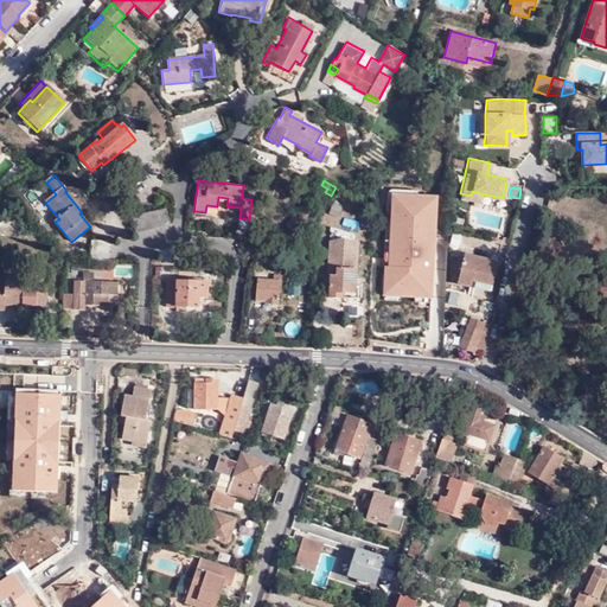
[(478,203),(480,193),(472,191),(471,196),(460,193),(459,198),(478,203)]
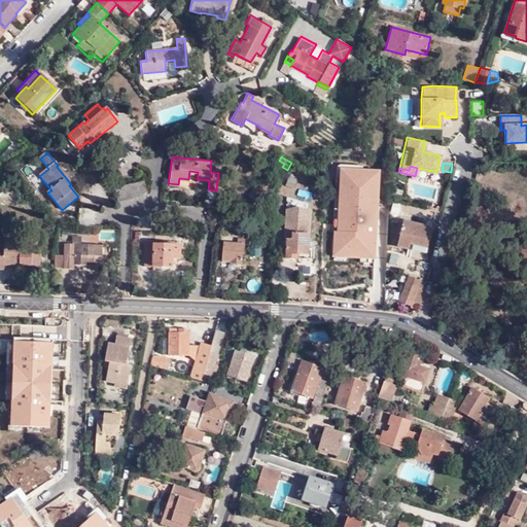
[(143,178),(135,181),(140,195),(147,191),(143,178)]
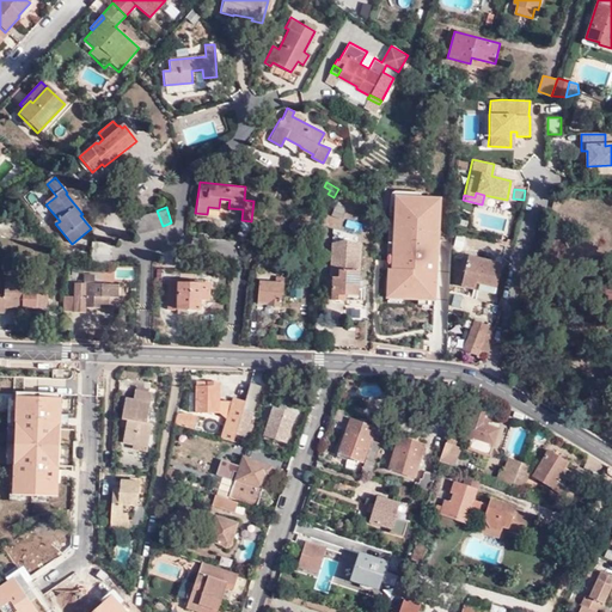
[(157,210),(148,213),(154,228),(163,226),(157,210)]
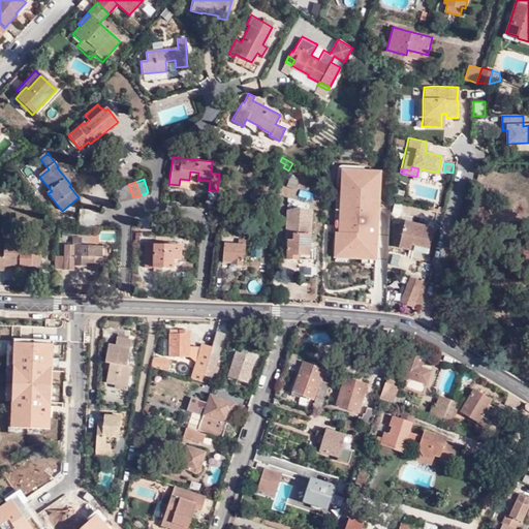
[(128,184),(124,185),(120,187),(126,199),(133,197),(128,184)]
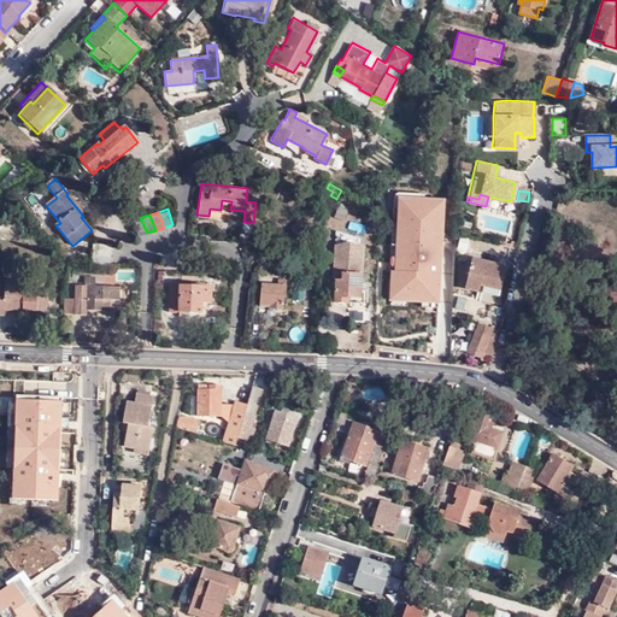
[(133,221),(139,235),(147,233),(140,218),(133,221)]
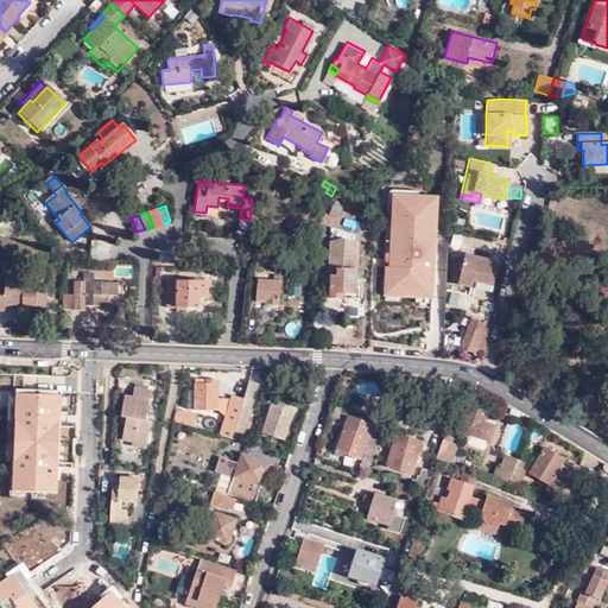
[(306,222),(299,217),(298,219),(292,215),(289,221),(303,229),(306,222)]
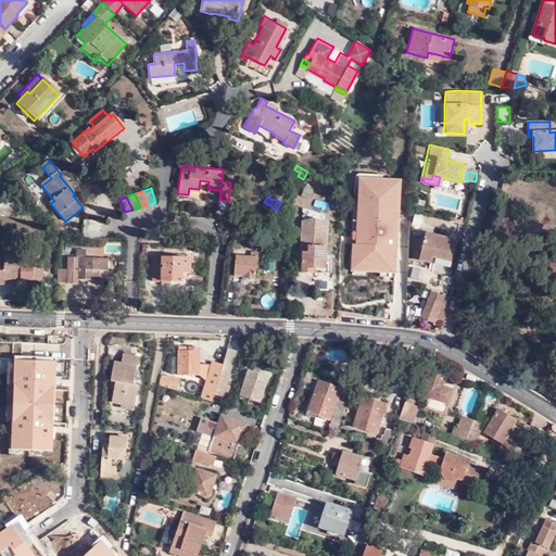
[(99,231),(99,222),(90,222),(89,230),(99,231)]
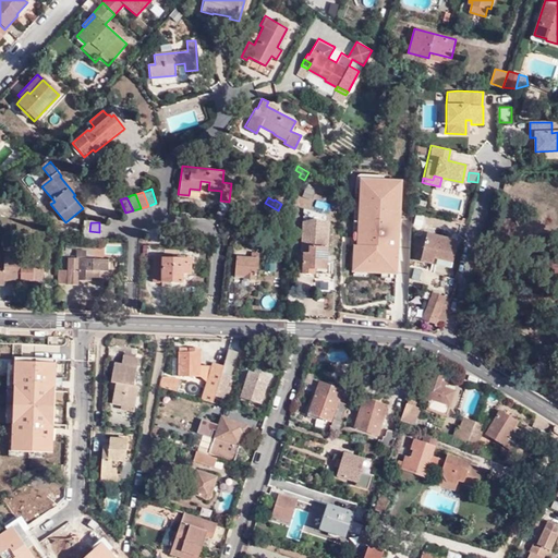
[(376,234),(376,227),(376,223),(365,223),(365,230),(351,229),(351,223),(344,223),(343,231),(349,231),(348,258),(360,258),(360,261),(381,262),(383,234),(376,234)]
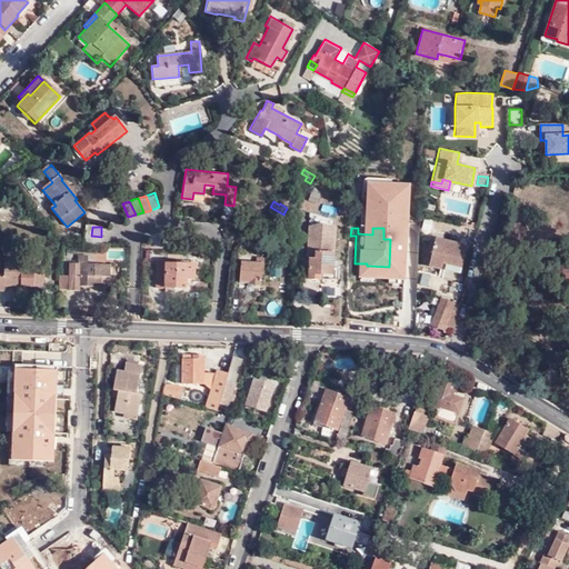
[(91,236),(91,247),(101,248),(101,237),(91,236)]
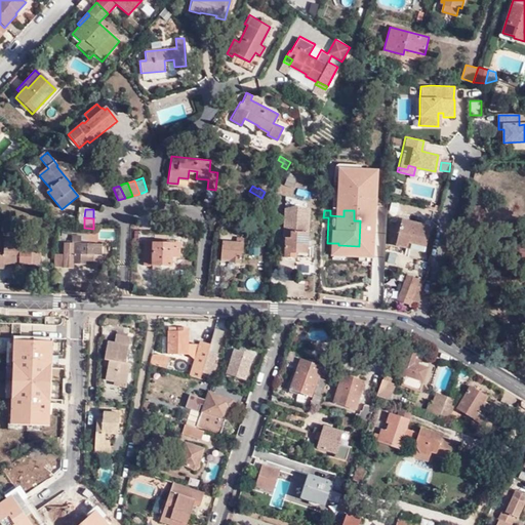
[(406,242),(423,247),(428,227),(400,219),(394,245),(405,248),(406,242)]
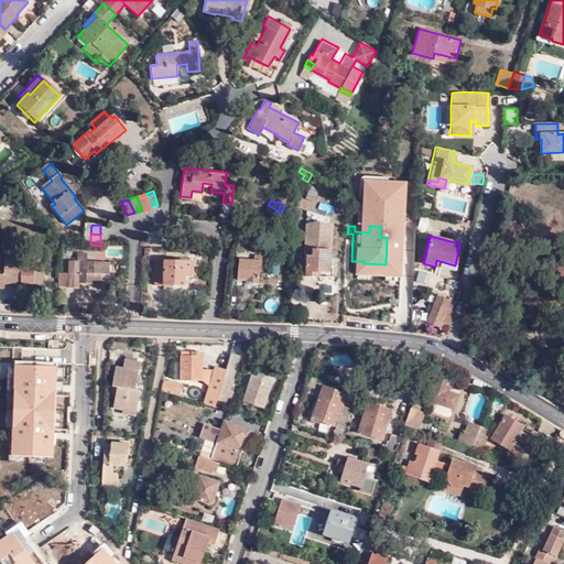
[(412,248),(401,247),(401,262),(411,263),(412,248)]
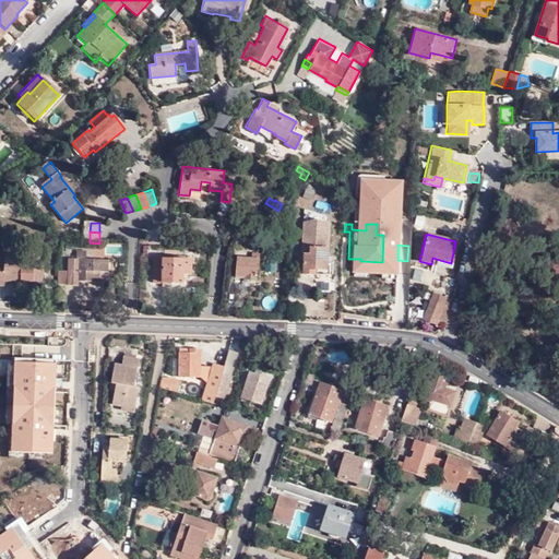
[(328,249),(311,248),(310,248),(310,253),(305,253),(304,274),(326,275),(326,274),(332,274),(332,263),(328,262),(328,249)]
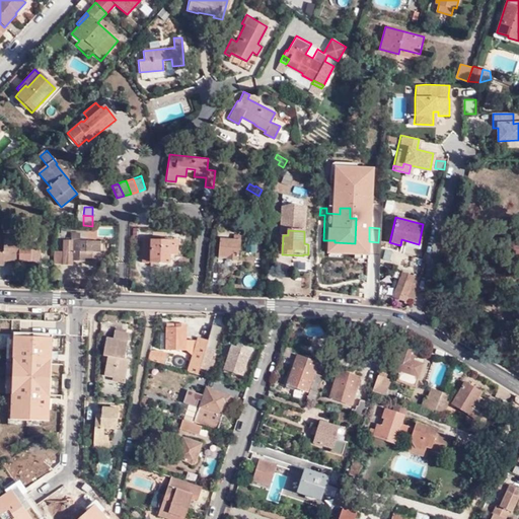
[(87,255),(94,255),(94,252),(99,253),(100,242),(81,241),(81,234),(72,233),(72,240),(64,240),(64,252),(56,251),(56,263),(63,263),(63,265),(72,266),(73,261),(87,262),(87,255)]
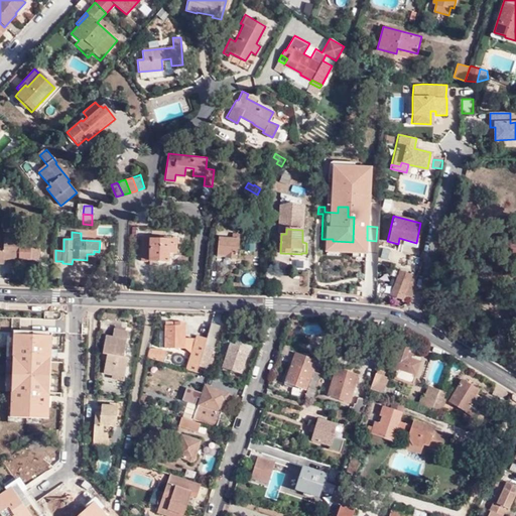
[(236,234),(231,233),(230,238),(217,237),(215,255),(222,256),(221,257),(235,258),(236,234)]
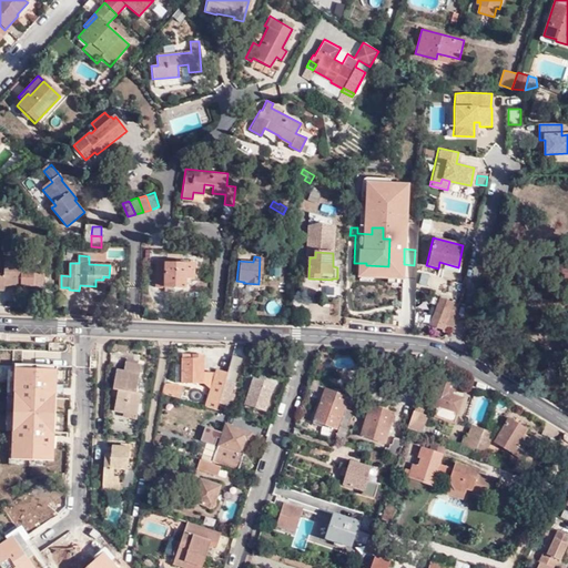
[(23,260),(6,259),(4,274),(0,273),(0,291),(3,291),(4,286),(40,287),(40,280),(42,280),(43,271),(41,271),(41,267),(34,266),(33,267),(23,267),(23,260)]
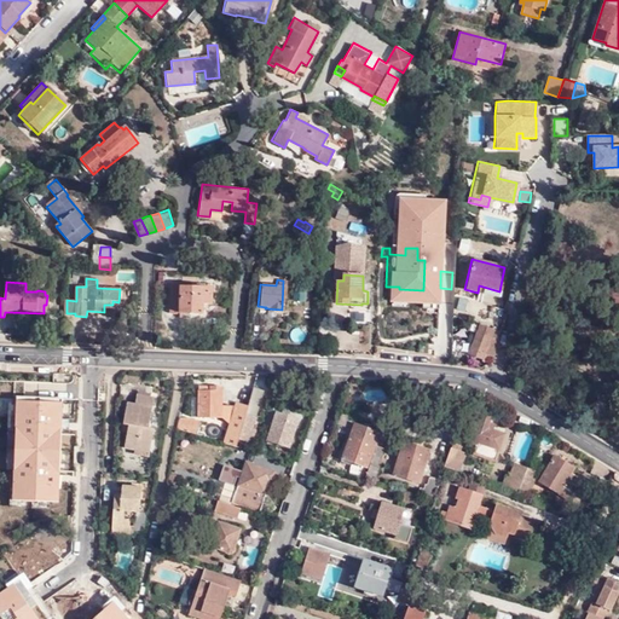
[(178,311),(187,312),(200,312),(200,302),(208,304),(209,283),(204,283),(204,287),(168,284),(167,313),(178,313),(178,311)]
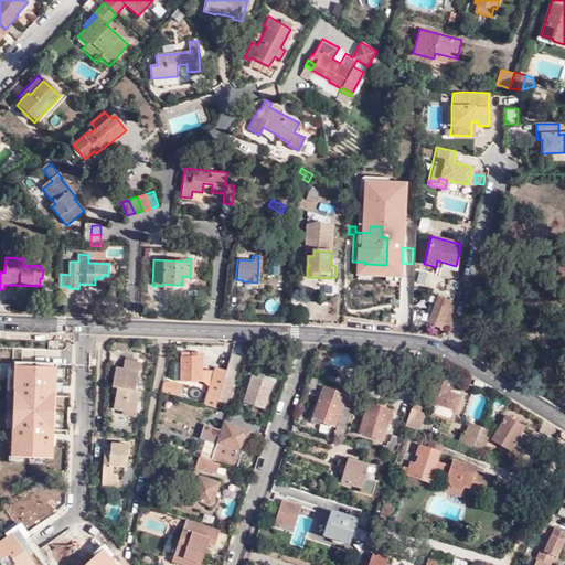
[(455,272),(456,266),(437,260),(436,267),(455,272)]
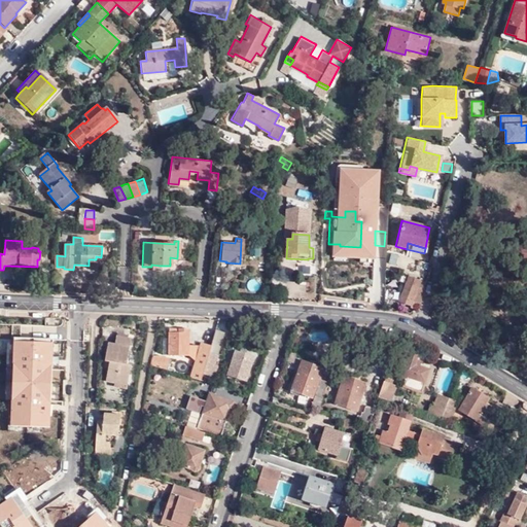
[(411,303),(420,306),(423,294),(420,293),(415,291),(416,286),(421,274),(414,272),(412,278),(407,276),(397,302),(409,307),(411,303)]
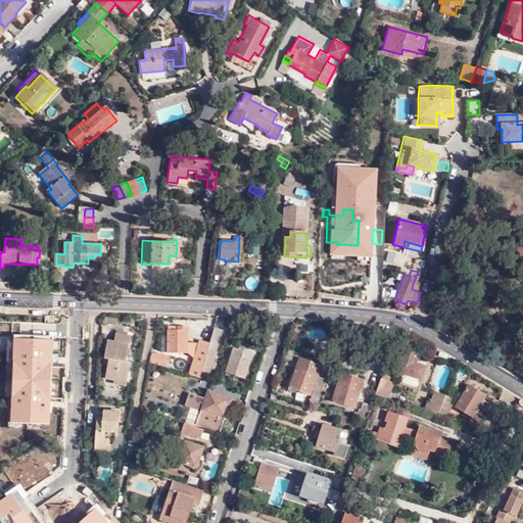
[(169,336),(169,351),(187,352),(188,326),(178,326),(178,330),(169,330),(169,336)]
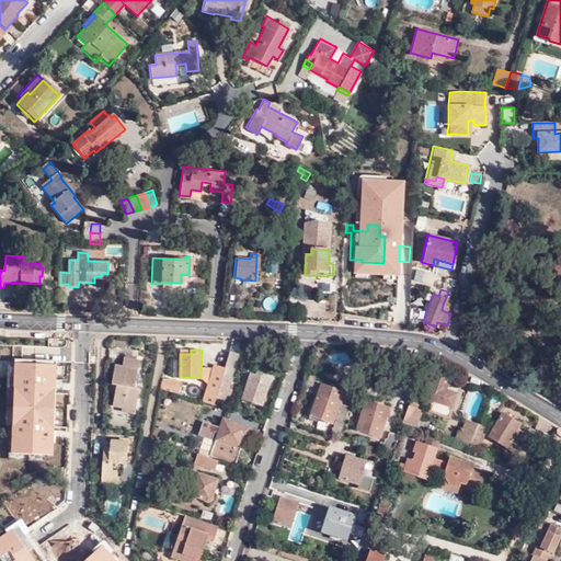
[(220,386),(230,351),(219,350),(204,401),(215,404),(220,386)]
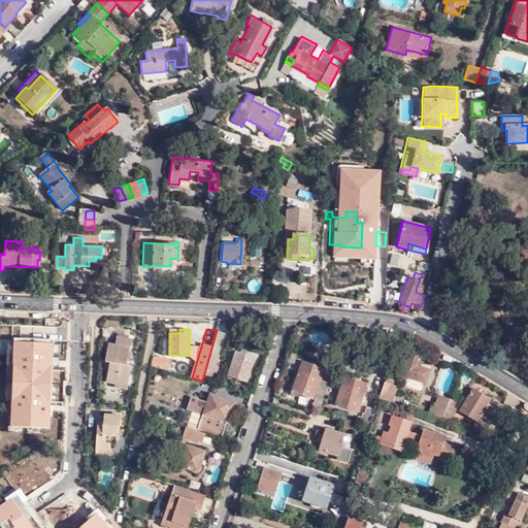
[(225,332),(217,330),(207,363),(216,365),(225,332)]
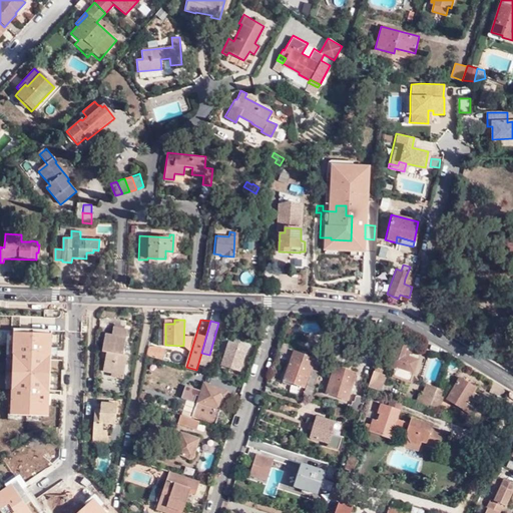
[(106,334),(103,353),(107,354),(106,360),(104,372),(112,374),(125,376),(129,356),(124,355),(129,330),(114,327),(112,335),(106,334)]
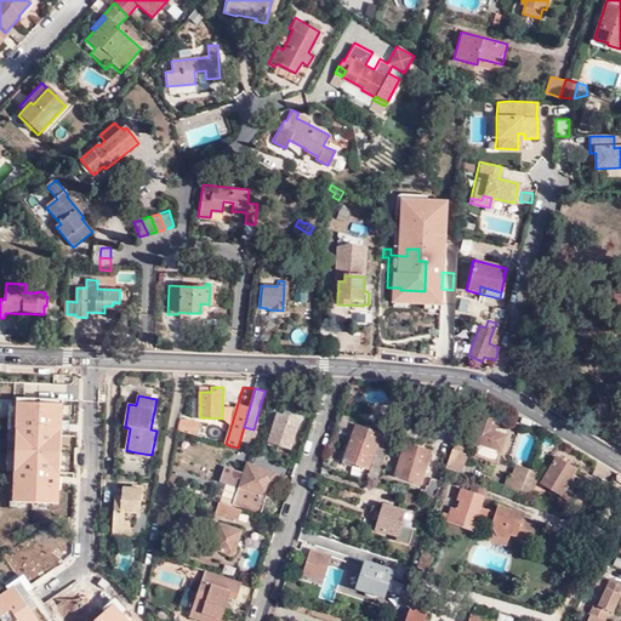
[(290,449),(300,420),(279,412),(269,442),(290,449)]
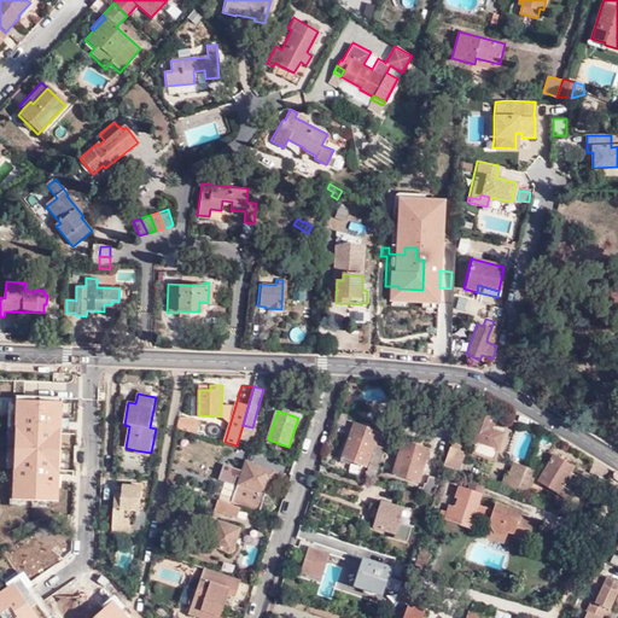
[(490,418),(476,413),(467,441),(476,443),(472,453),(495,461),(505,432),(494,429),(495,424),(489,421),(490,418)]
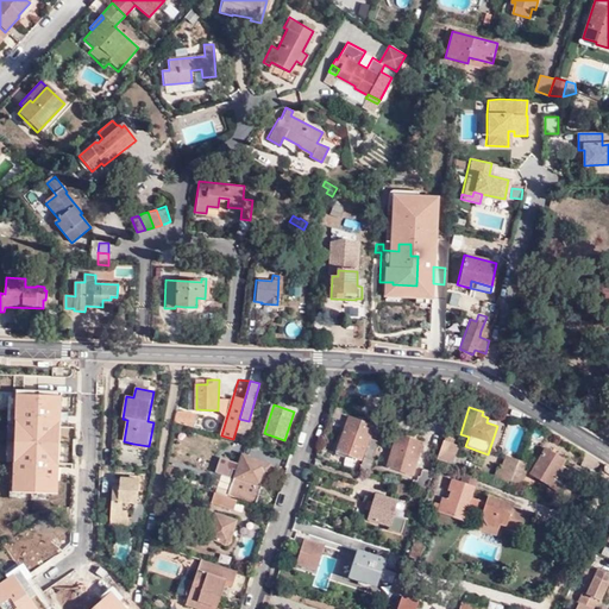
[(186,413),(176,410),(174,422),(193,427),(196,414),(186,413)]
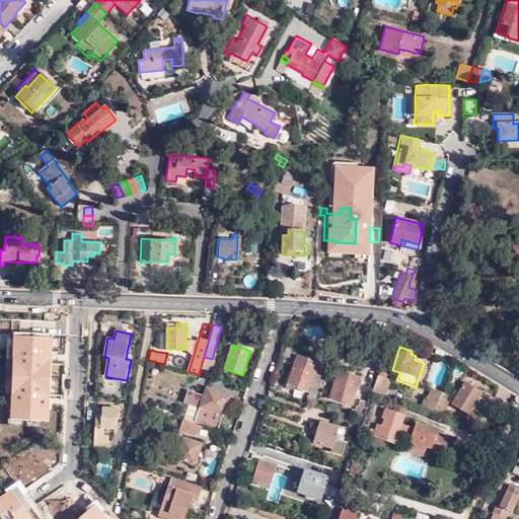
[(307,391),(318,362),(298,354),(287,383),(307,391)]
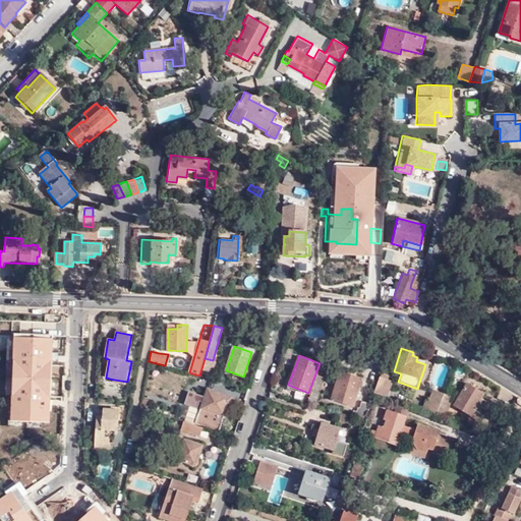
[(352,406),(362,379),(349,373),(349,372),(348,370),(344,368),(340,370),(331,399),(352,406)]
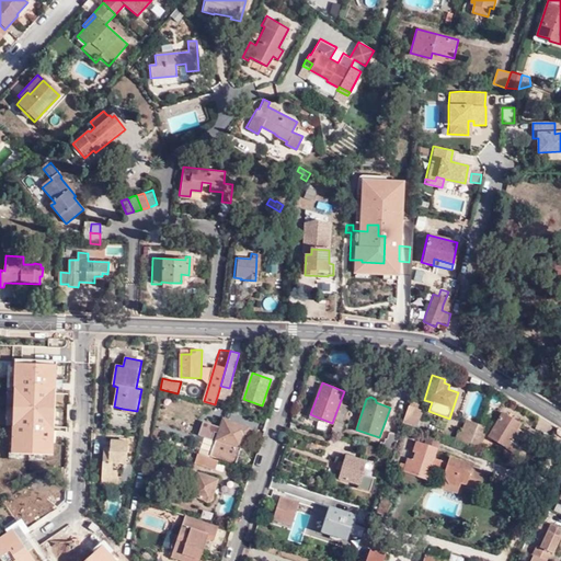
[(204,401),(202,401),(199,410),(217,415),(219,405),(215,404),(204,401)]
